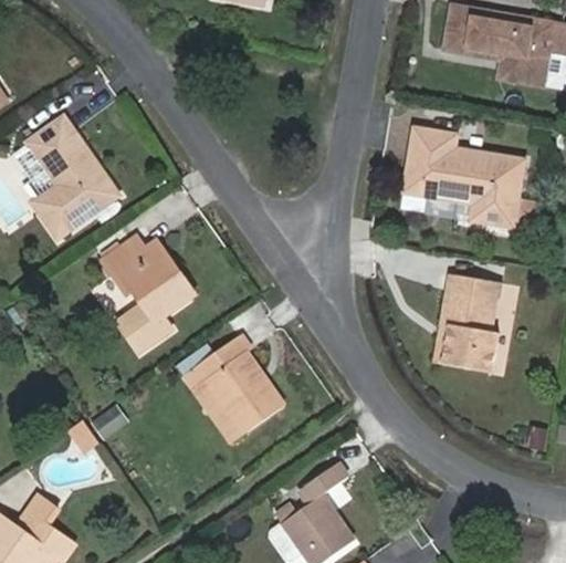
[(565,21),(453,2),(447,47),(502,56),(500,75),(544,83),(551,48),(565,50),(565,21)]
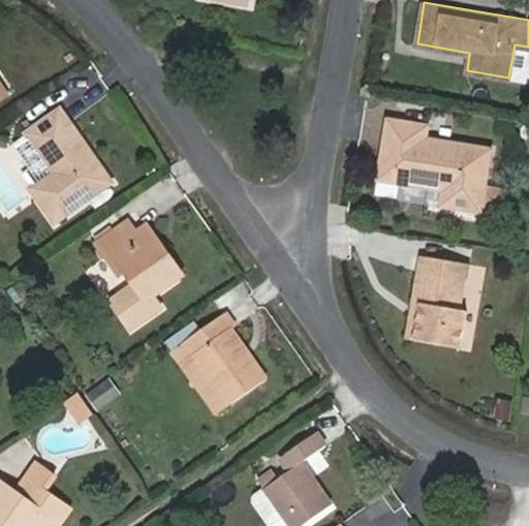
[(56,220),(113,180),(95,154),(90,157),(84,148),(89,146),(61,107),(28,130),(29,132),(55,169),(33,185),(32,186),(56,220)]
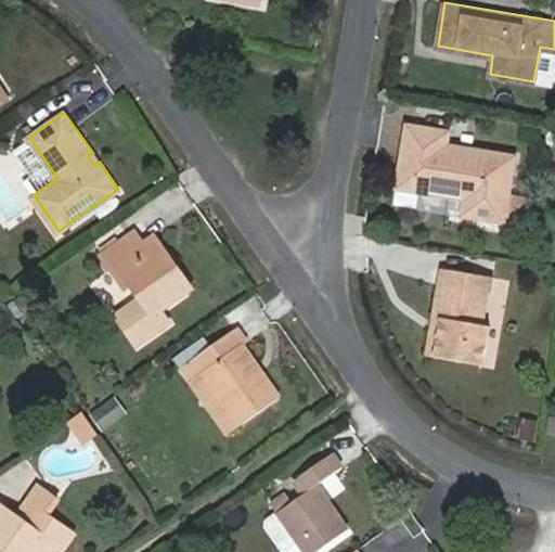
[(420,174),(417,190),(465,197),(463,213),(503,220),(504,217),(524,221),(528,196),(508,193),(514,155),(447,143),(449,131),(409,123),(401,169),(420,174)]
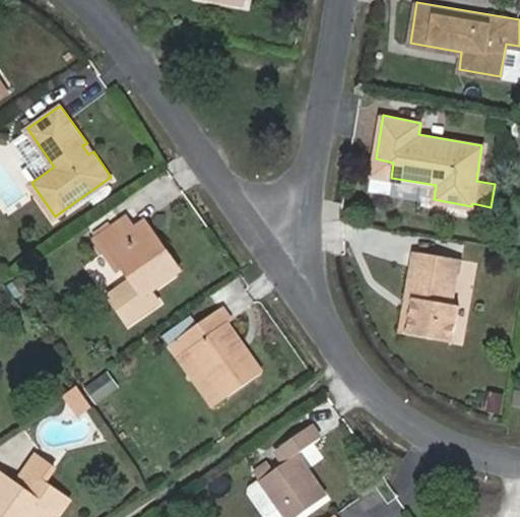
[(28,130),(15,139),(31,164),(23,169),(33,182),(54,167),(28,130)]
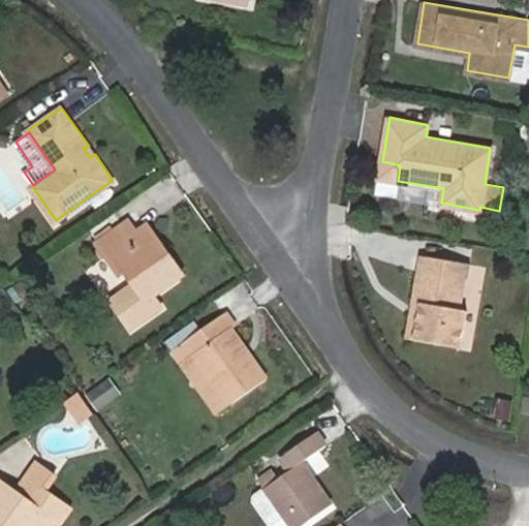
[(379,177),(398,181),(400,165),(382,161),(379,177)]
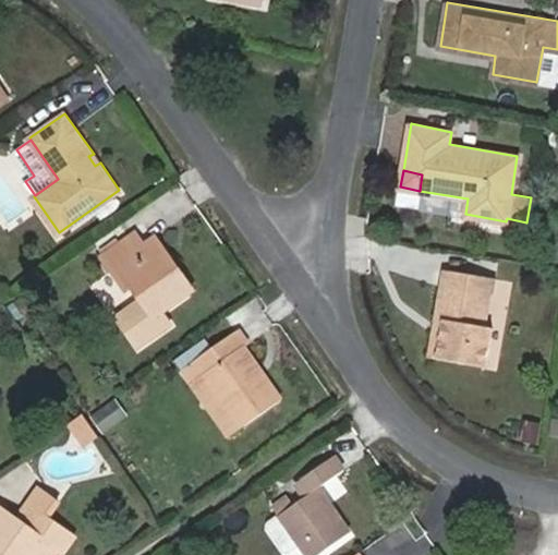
[(144,299),(120,316),(141,347),(172,324),(162,311),(192,289),(154,237),(145,242),(137,231),(104,255),(128,289),(133,285),(144,299)]
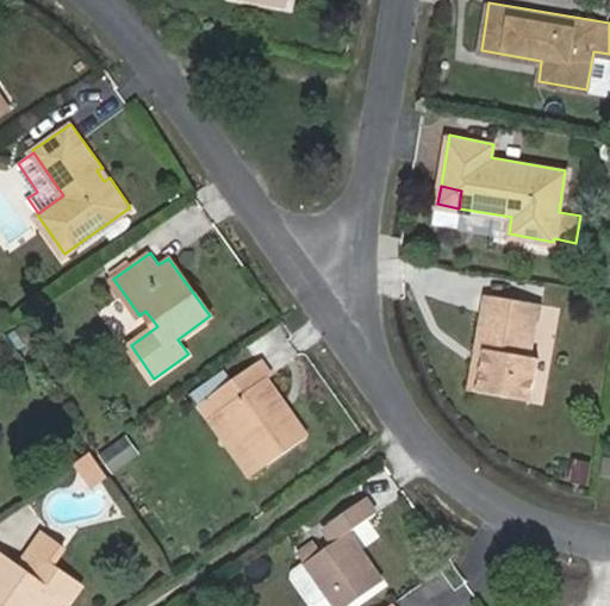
[(484,293),(475,345),(483,348),(477,387),(531,398),(539,356),(533,355),(526,354),(528,336),(517,333),(521,316),(539,319),(542,303),(484,293)]
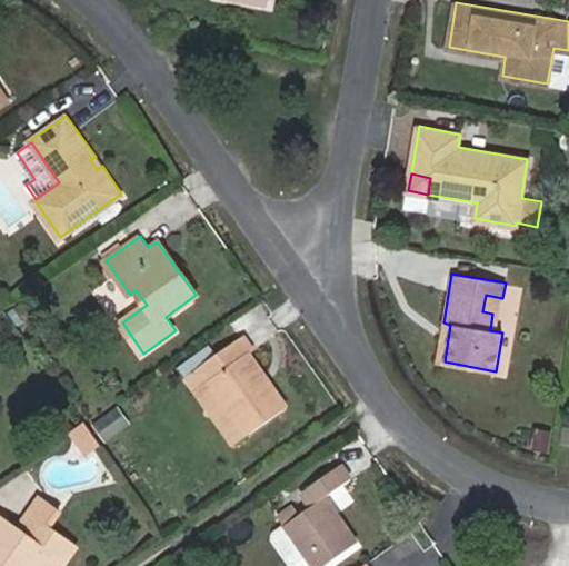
[(500,315),(502,298),(486,295),(482,311),(492,314),(490,330),(497,331),(500,315)]
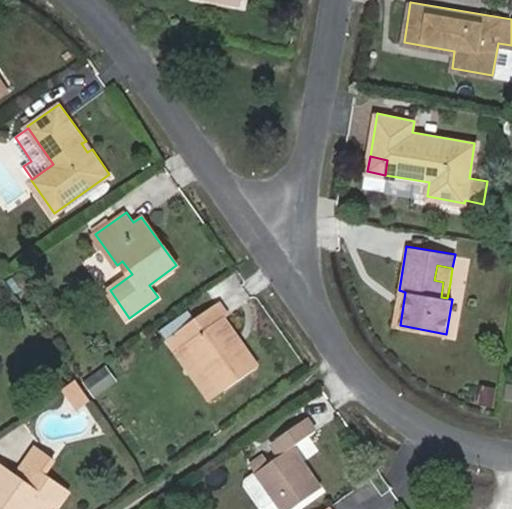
[(21,284),(26,292),(35,286),(29,278),(21,284)]
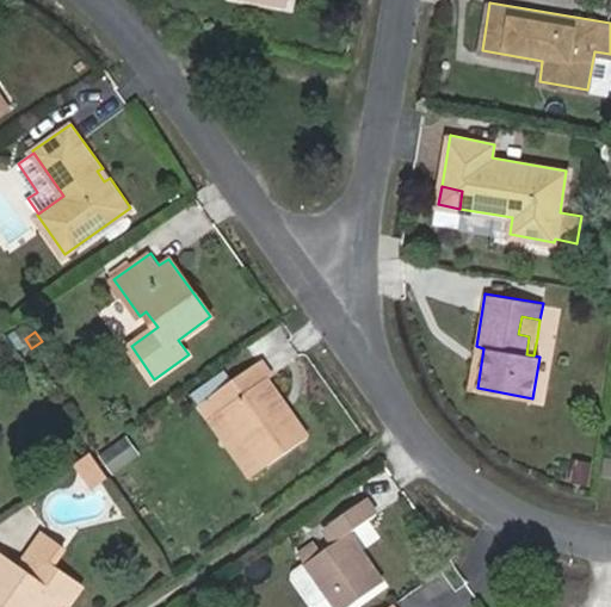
[(483,348),(476,346),(469,386),(477,388),(483,348)]
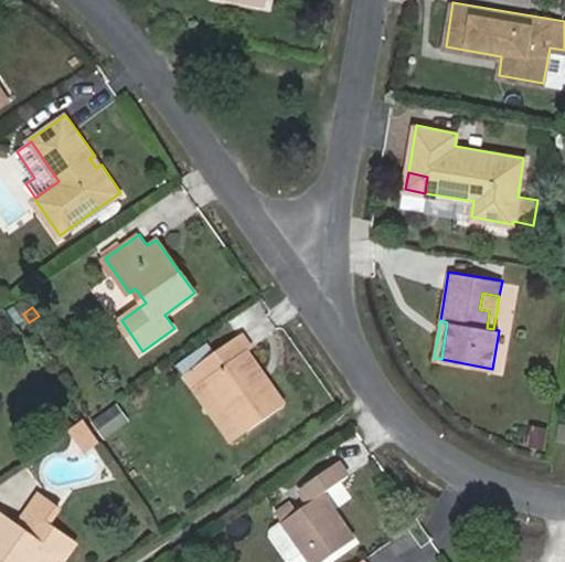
[(199,362),(247,430),(285,402),(246,348),(252,345),(242,331),(199,362)]
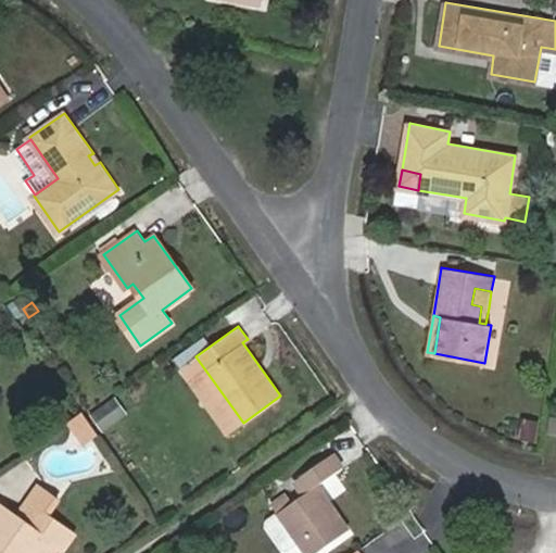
[(228,434),(243,423),(196,356),(181,367),(228,434)]
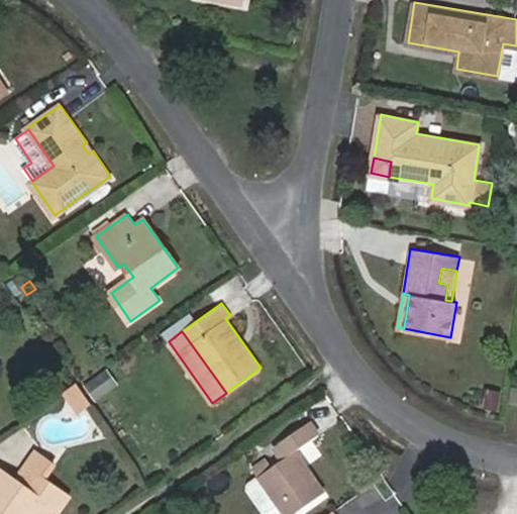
[(62,391),(77,412),(88,404),(74,383),(62,391)]
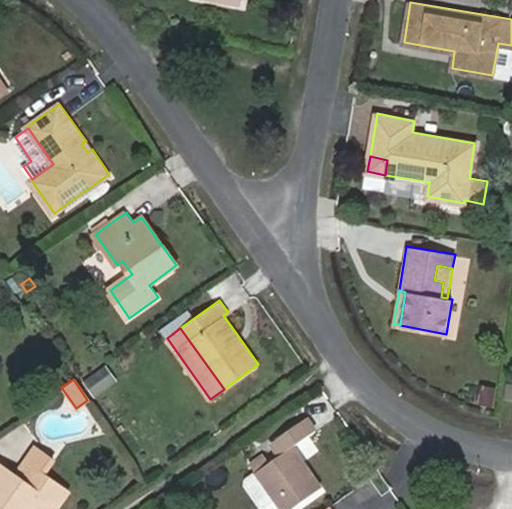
[(481,383),(478,402),(493,404),(496,385),(481,383)]
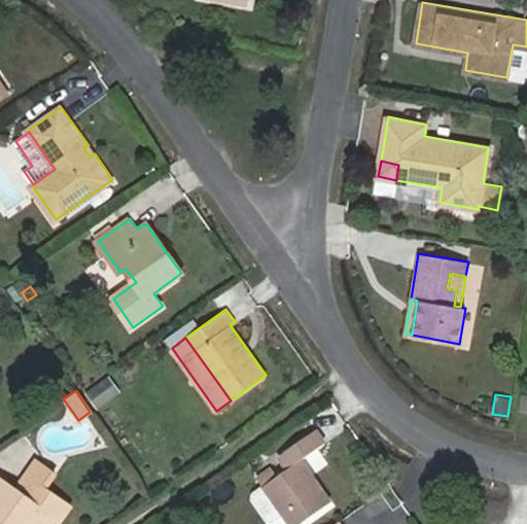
[(317,429),(279,455),(288,468),(277,476),(271,467),(259,475),(266,483),(293,523),(297,523),(331,500),(302,458),(325,442),(317,429)]
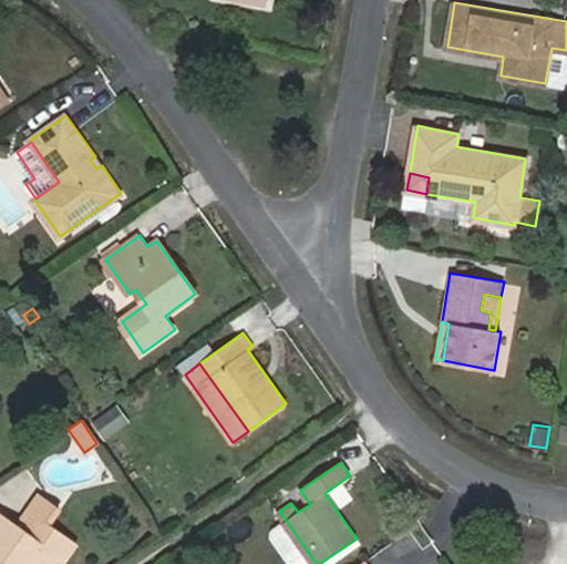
[(29,511),(17,526),(33,537),(44,522),(29,511)]
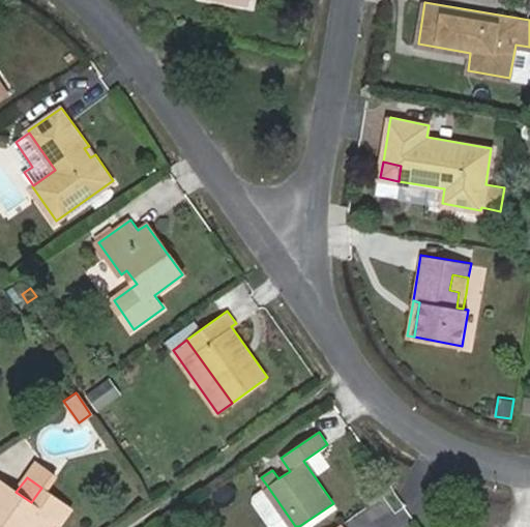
[(0,479),(0,526),(53,526),(57,522),(61,525),(72,509),(41,488),(31,502),(16,492),(0,479)]
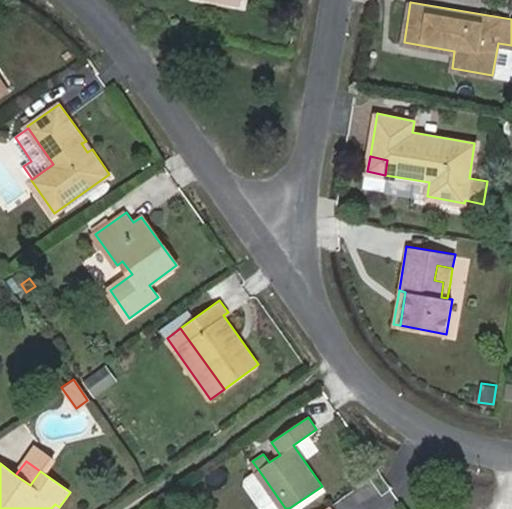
[(277,497),(258,469),(248,476),(247,482),(262,503),(267,504),(277,497)]
